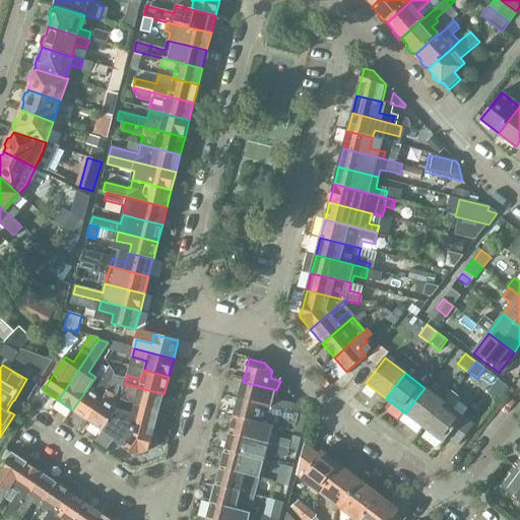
[(280,381),(276,390),(289,394),(290,392),(280,381)]
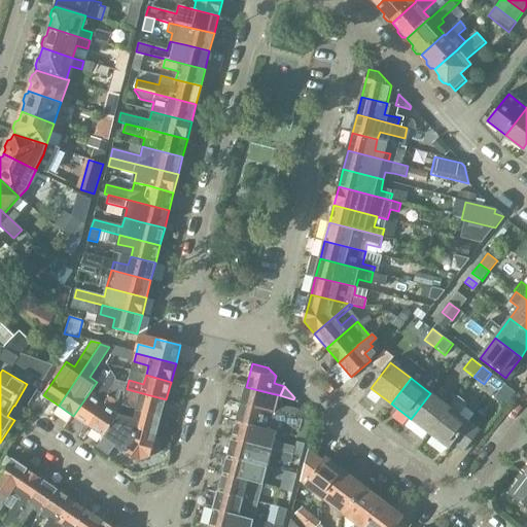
[(96,400),(88,395),(73,416),(89,426),(109,396),(112,392),(104,387),(96,400)]
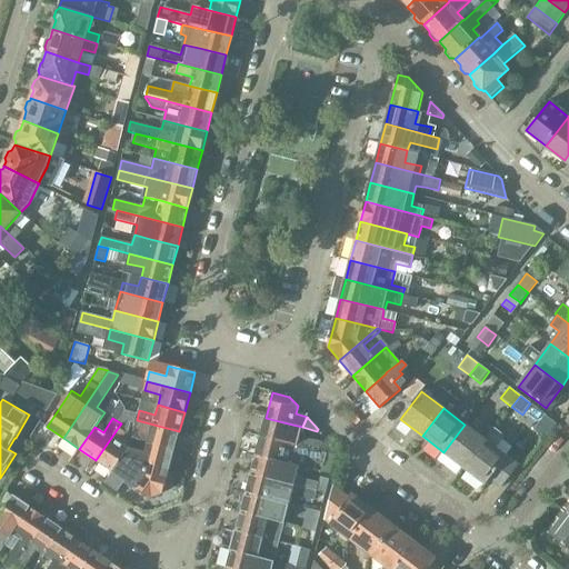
[(266,418),(260,437),(305,448),(307,438),(290,435),(292,425),(266,418)]
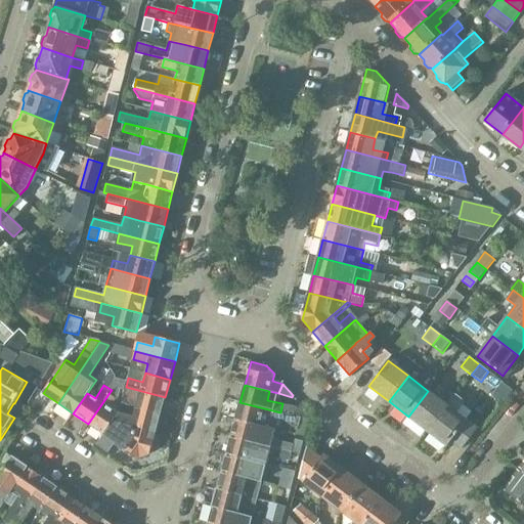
[(138,399),(136,408),(161,415),(165,397),(126,387),(122,386),(121,390),(124,391),(123,395),(138,399)]
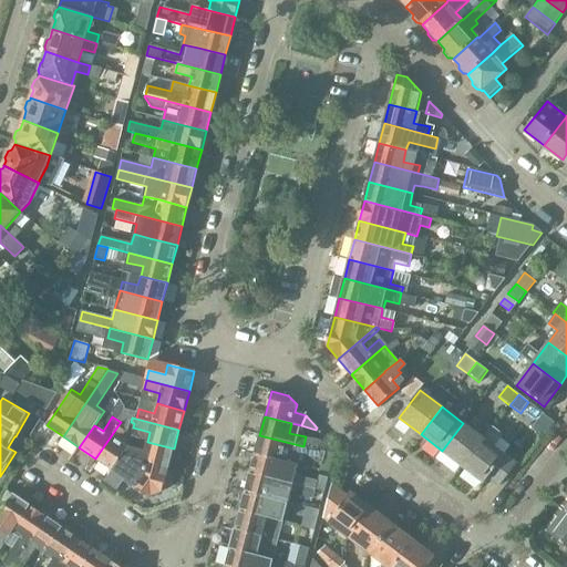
[(464,423),(442,451),(463,466),(484,439),(464,423)]
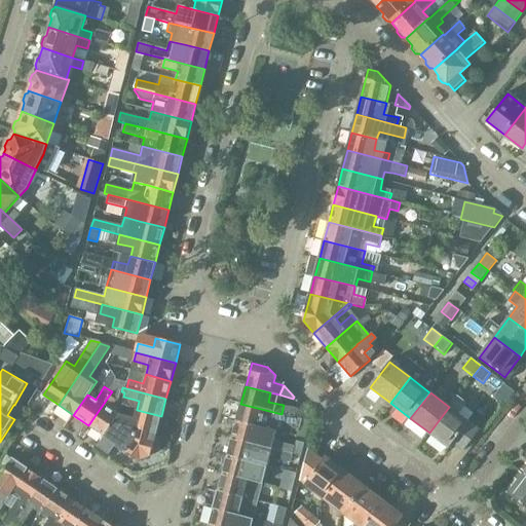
[(104,437),(113,423),(118,415),(110,409),(116,401),(109,396),(88,425),(104,437)]
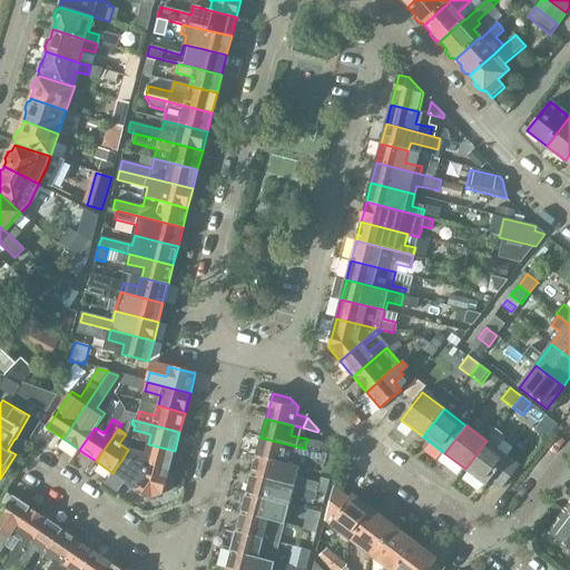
[(487,441),(465,469),(487,485),(492,480),(503,489),(520,467),(509,458),(497,449),(505,436),(495,430),(487,441)]
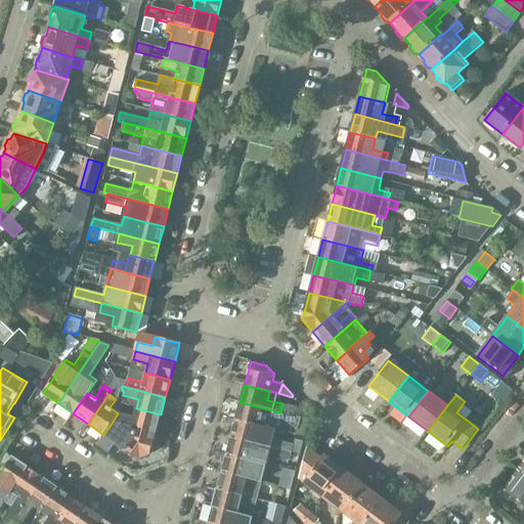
[(280,412),(239,402),(235,420),(260,426),(275,430),(277,421),(282,423),(285,413),(280,412)]
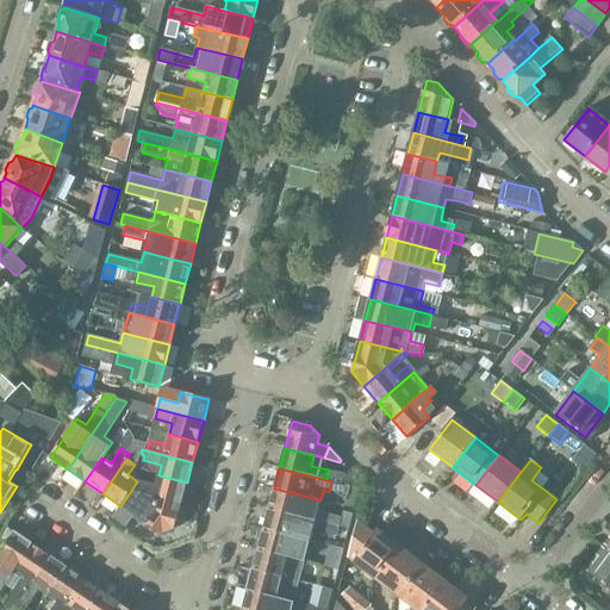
[(137,481),(131,491),(181,504),(187,483),(159,475),(155,486),(137,481)]
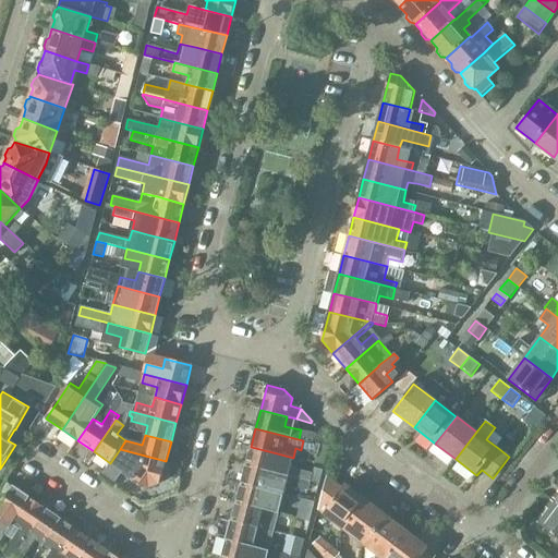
[(251,447),(245,465),(289,476),(291,468),(275,463),(277,453),(251,447)]
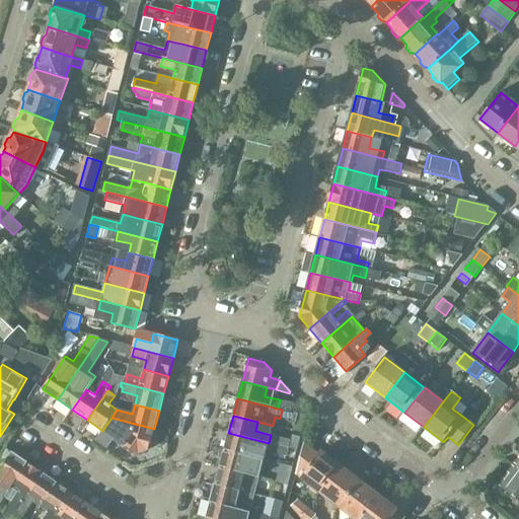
[(112,418),(102,431),(138,454),(139,454),(148,450),(148,451),(154,429),(112,418)]
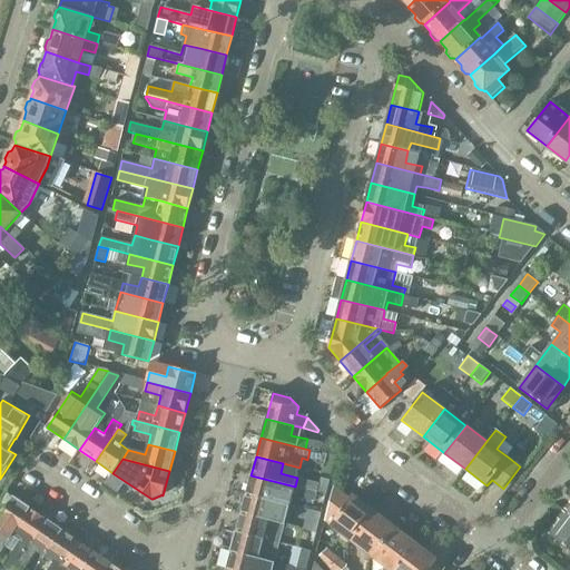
[(246,494),(273,501),(276,492),(292,497),(295,487),(251,475),(246,494)]
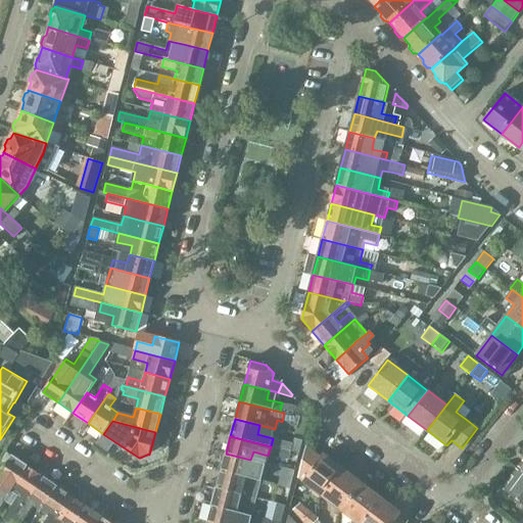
[(302,481),(323,496),(343,470),(323,455),(321,458),(306,446),(298,478),(302,481)]
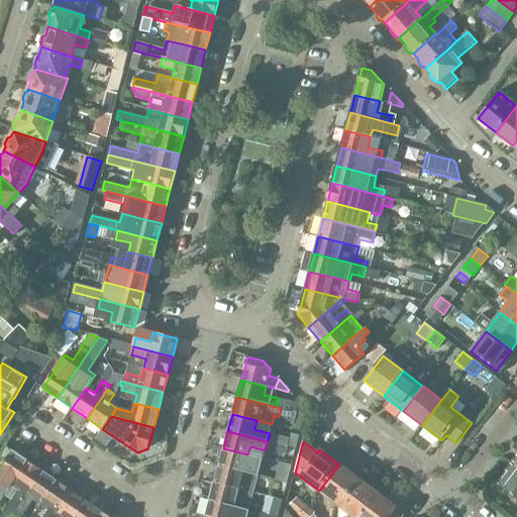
[(223,448),(218,466),(259,476),(263,458),(247,454),(223,448)]
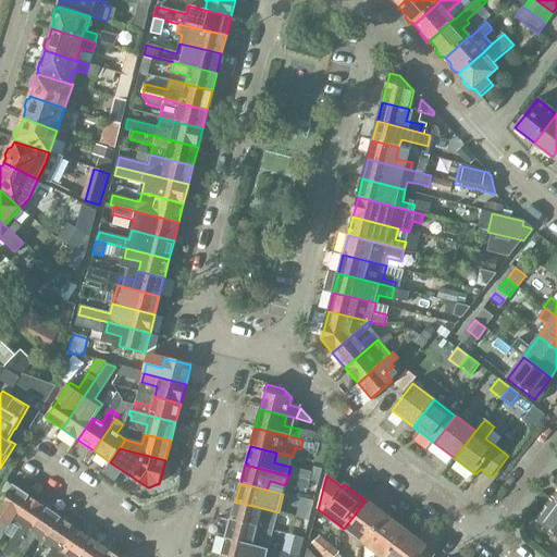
[(0,540),(12,522),(29,497),(13,485),(0,505),(0,509),(7,514),(0,522),(0,540)]
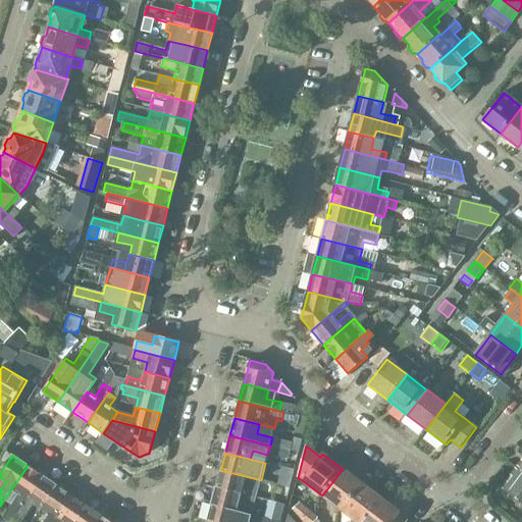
[(11,489),(18,494),(8,510),(15,515),(43,476),(28,466),(11,489)]
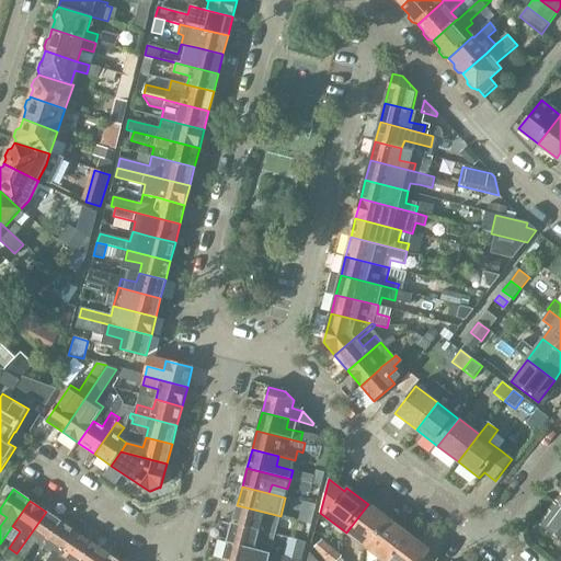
[(368,504),(346,533),(366,548),(389,519),(368,504)]
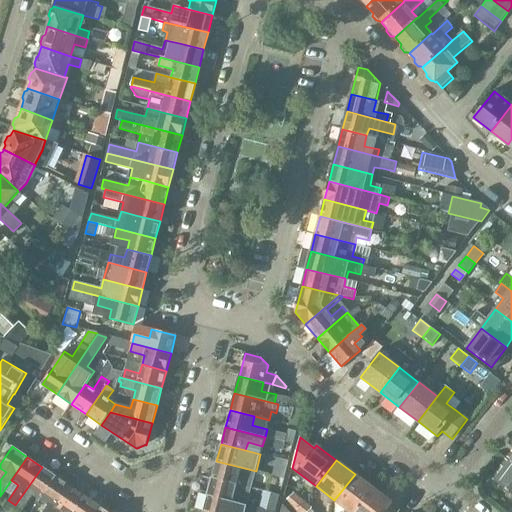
[(216,461),(212,478),(236,485),(239,476),(253,480),(256,471),(216,461)]
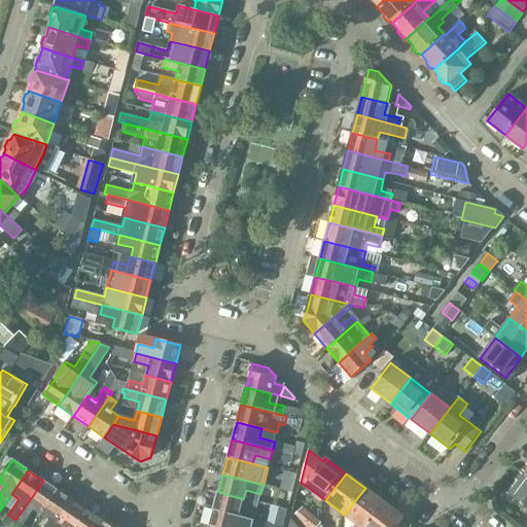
[(526,477),(525,475),(510,495),(526,508),(526,477)]
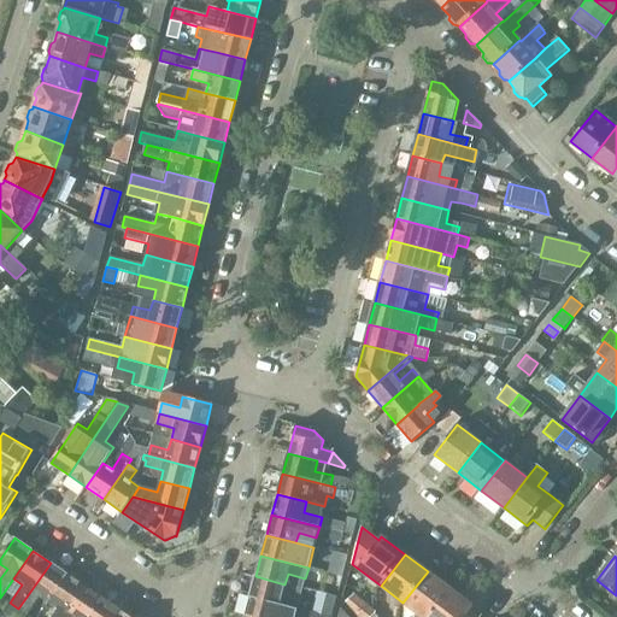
[(51,563),(18,609),(28,615),(40,597),(48,603),(51,599),(68,575),(51,563)]
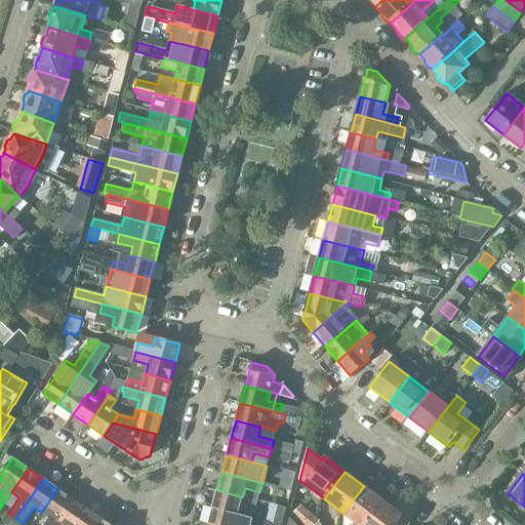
[(342,513),(358,524),(364,524),(382,500),(364,486),(342,513)]
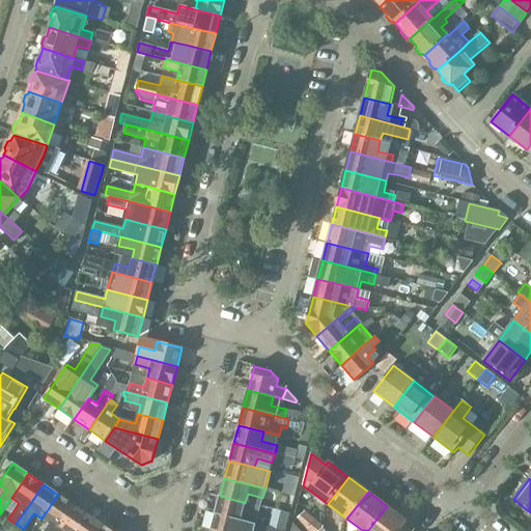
[(44,530),(55,530),(74,504),(58,495),(44,515),(51,521),(44,530)]
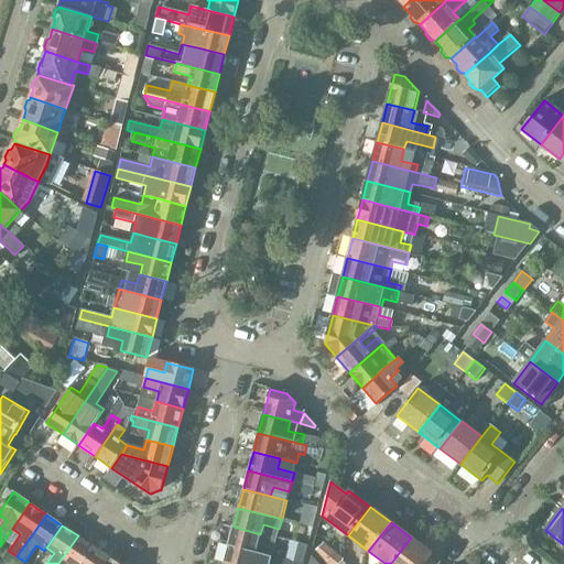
[(228,545),(271,556),(274,548),(258,543),(260,534),(234,527),(228,545)]
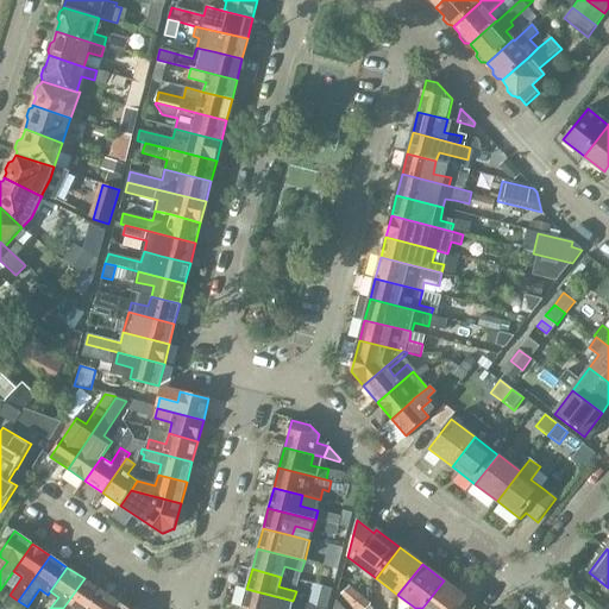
[(75,608),(76,608),(75,608),(88,608),(101,590),(85,578),(63,608),(75,608)]
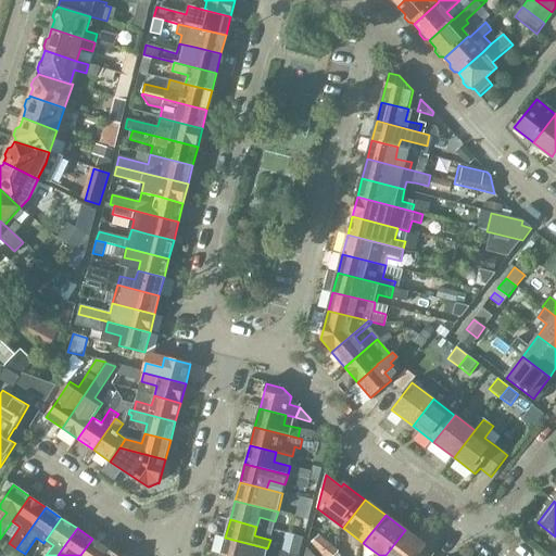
[(405,530),(386,555),(418,555),(427,546),(405,530)]
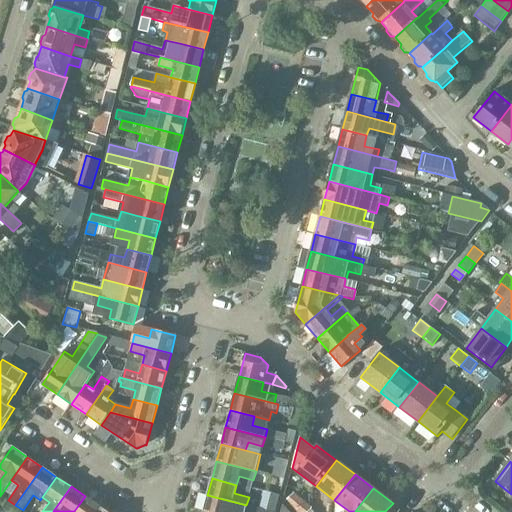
[(244,511),(246,505),(207,495),(202,511),(228,511),(229,510),(236,511),(244,511)]
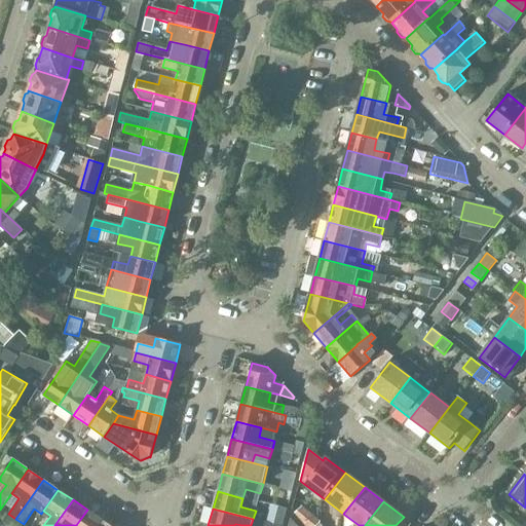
[(99,525),(103,520),(87,510),(76,525),(99,525)]
